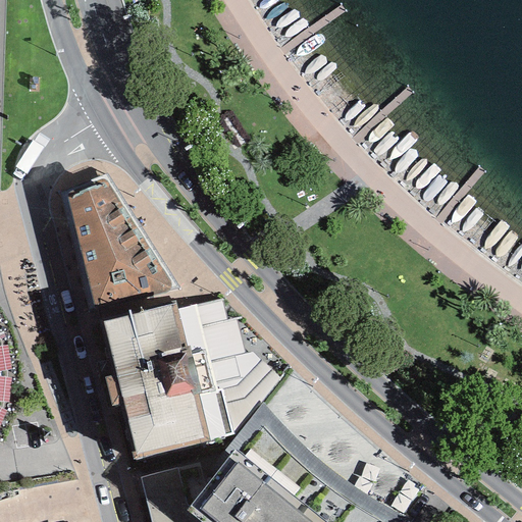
[(67,197),(95,308),(164,294),(169,292),(171,288),(169,282),(110,187),(106,181),(103,179),(67,197)]
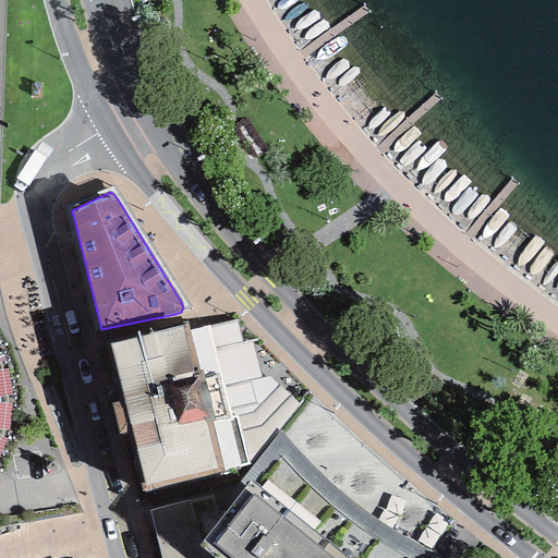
[(132,433),(146,490),(223,472),(211,423),(215,422),(202,371),(199,371),(187,325),(110,344),(124,401),(132,433)]
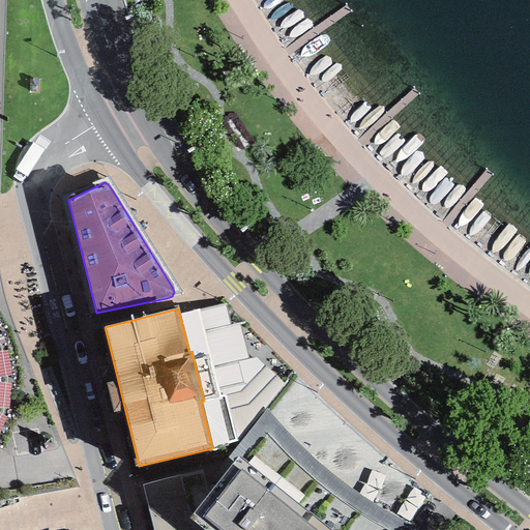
[(114,413),(125,411),(122,394),(118,381),(107,384),(114,413)]
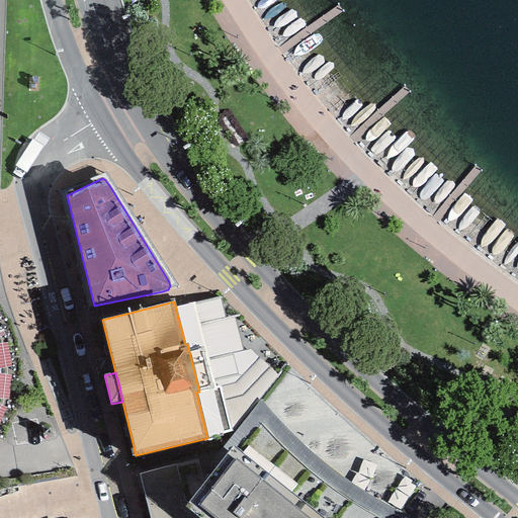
[(323,517),(234,446),(203,484),(185,507),(198,517),(323,517)]
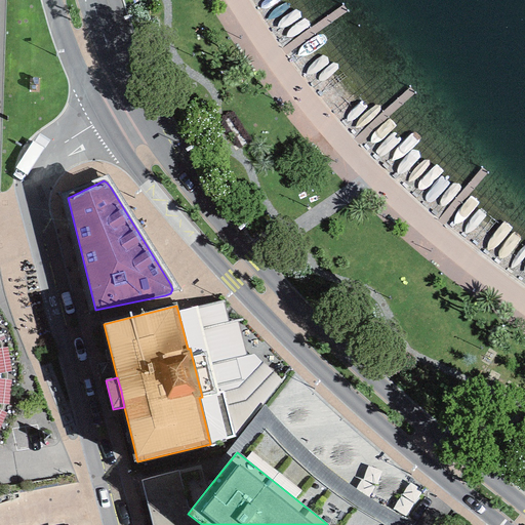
[(201,524),(188,514),(206,490),(199,468),(140,480),(153,524),(201,524)]
